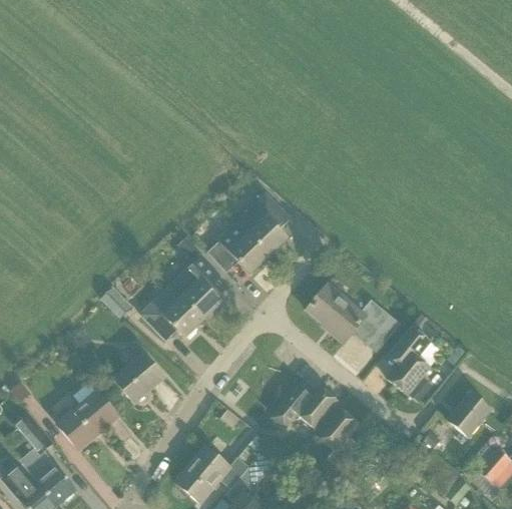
[(247,232),(270,256),(288,237),(279,227),(290,216),(268,193),(237,222),(247,232)]
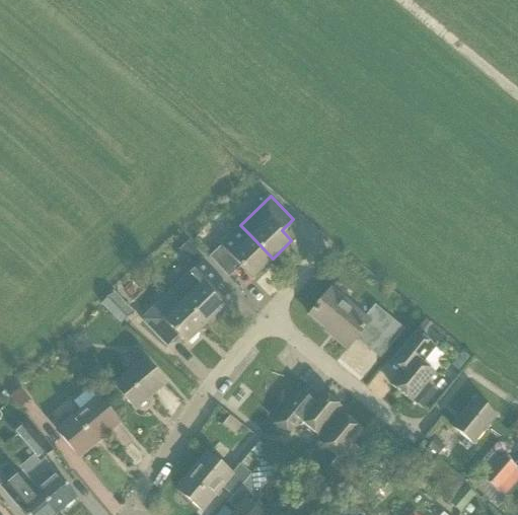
[(218,227),(228,218),(220,209),(210,217),(218,227)]
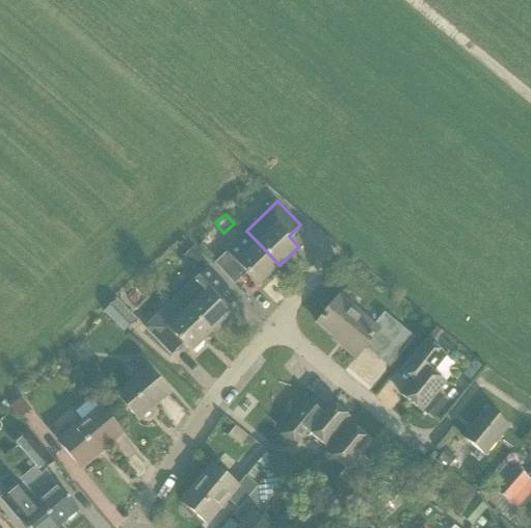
[(280,265),(257,241),(246,231),(216,260),(236,281),(247,270),(260,284),(280,265)]
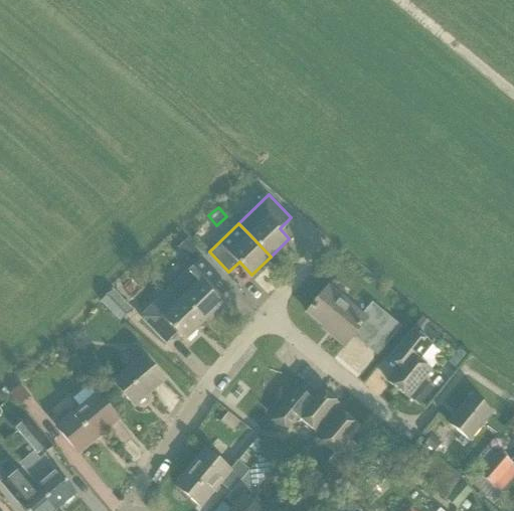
[(228,286),(202,259),(191,270),(189,268),(170,286),(174,289),(204,320),(222,303),(217,297),(228,286)]
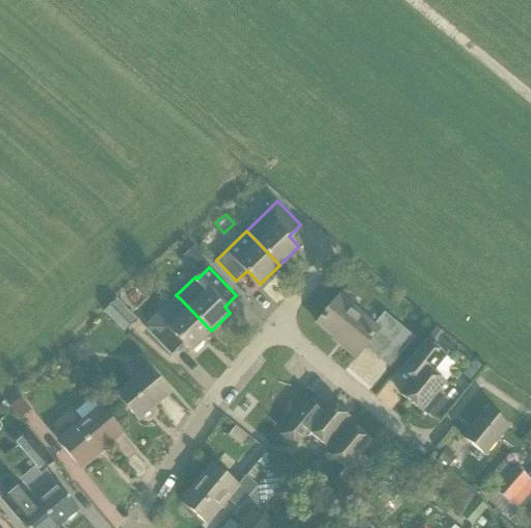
[(260,307),(273,292),(263,283),(249,298),(260,307)]
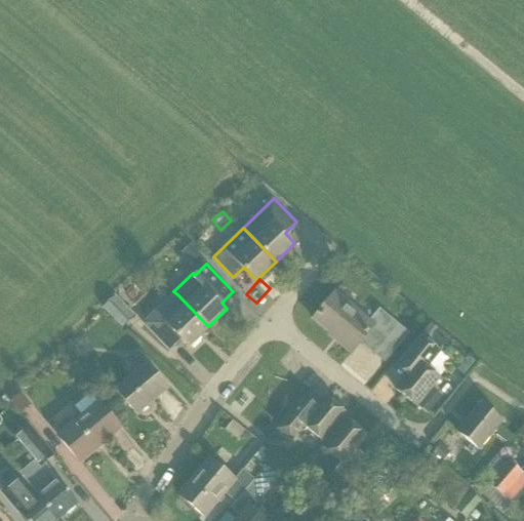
[(409,330),(400,322),(380,306),(369,318),(335,290),(314,316),(339,336),(337,338),(352,350),(364,335),(389,356),(409,330)]
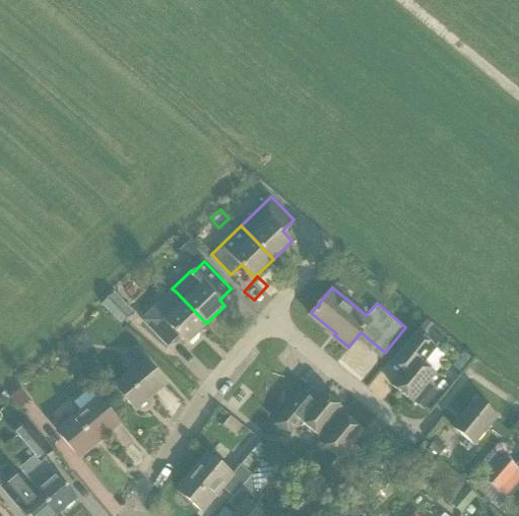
[(188,341),(206,323),(176,292),(167,301),(175,310),(166,318),(155,308),(144,319),(164,339),(175,328),(188,341)]
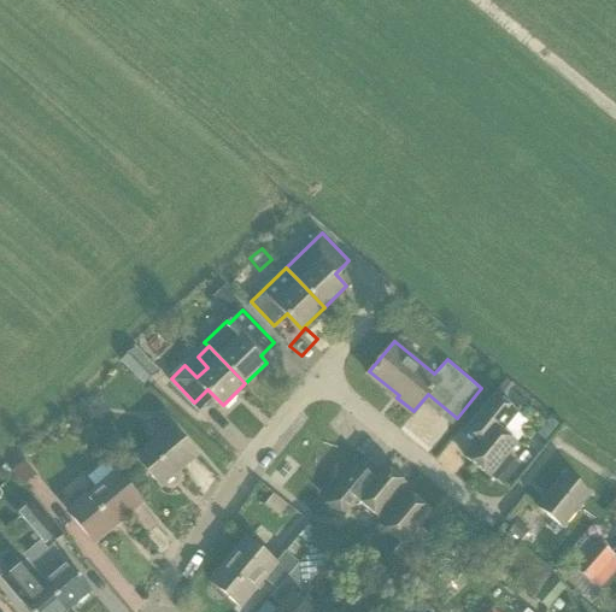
[(134,351),(121,358),(129,374),(142,365),(134,351)]
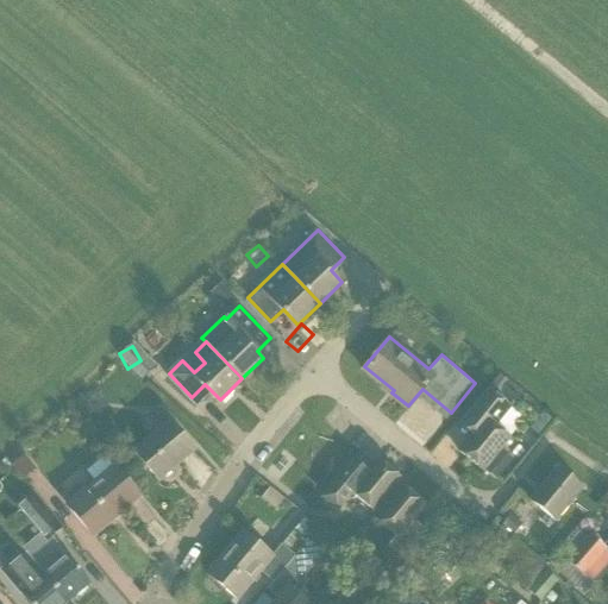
[(484,467),(512,434),(496,422),(512,403),(489,385),(468,411),(481,422),(459,447),(484,467)]
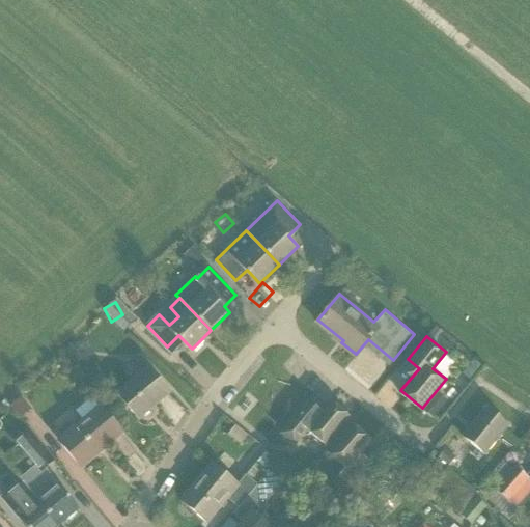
[(139,416),(170,389),(149,364),(117,391),(139,416)]
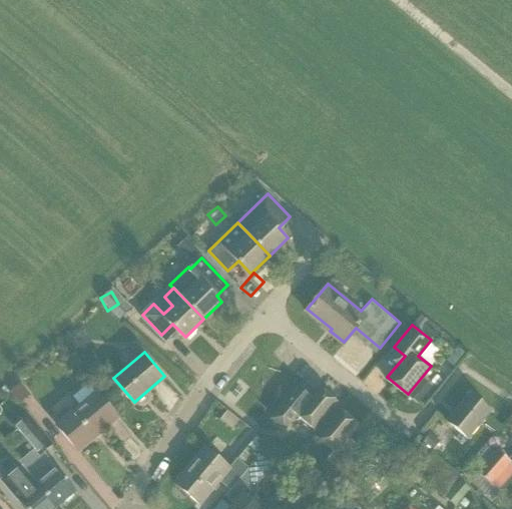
[(79,403),(94,389),(87,381),(72,395),(79,403)]
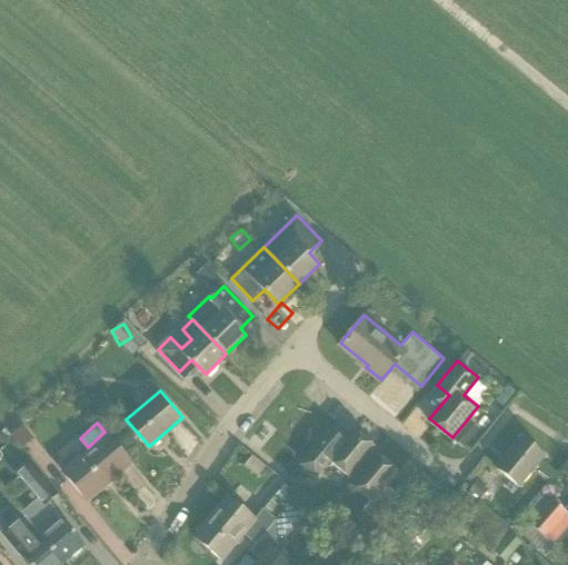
[(316,475),(329,458),(351,476),(377,446),(355,427),(344,439),(329,427),(300,463),(316,475)]
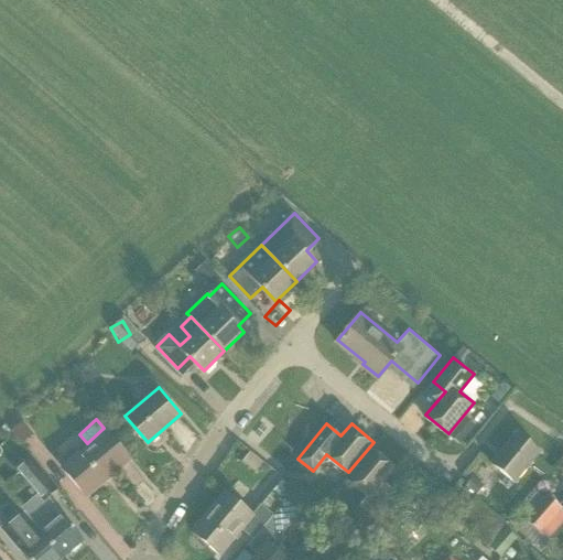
[(89,492),(130,458),(106,430),(66,464),(89,492)]
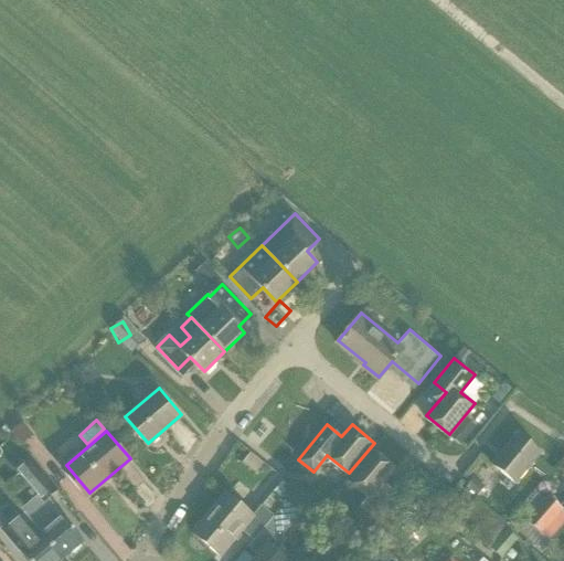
[(493,462),(515,480),(541,450),(518,431),(493,462)]
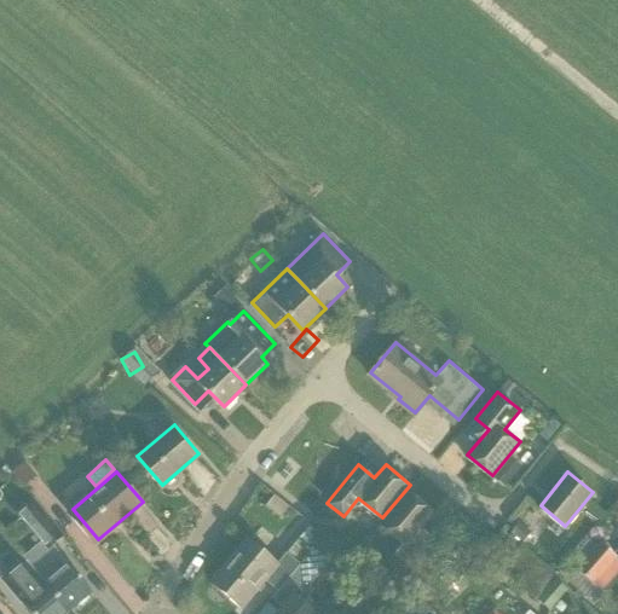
[(388,559),(403,571),(411,562),(426,545),(414,536),(434,510),(409,490),(381,523),(403,542),(388,559)]
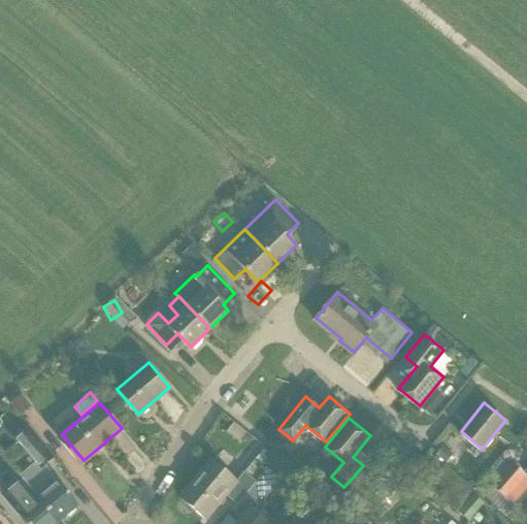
[(27,482),(59,520),(79,503),(46,463),(56,455),(28,421),(13,434),(34,460),(19,472),(27,482)]
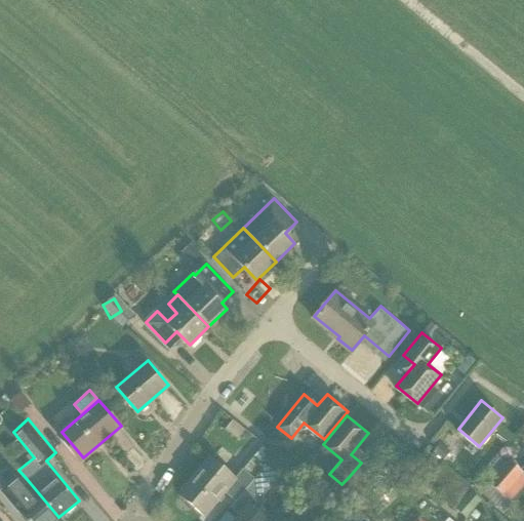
[(236,498),(254,476),(253,476),(278,445),(268,437),(236,476),(210,455),(179,492),(205,514),(226,489),(236,498)]
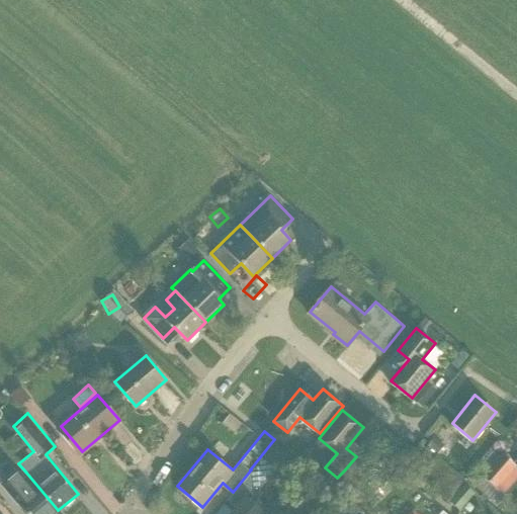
[(497,486),(515,464),(503,453),(484,475),(497,486)]
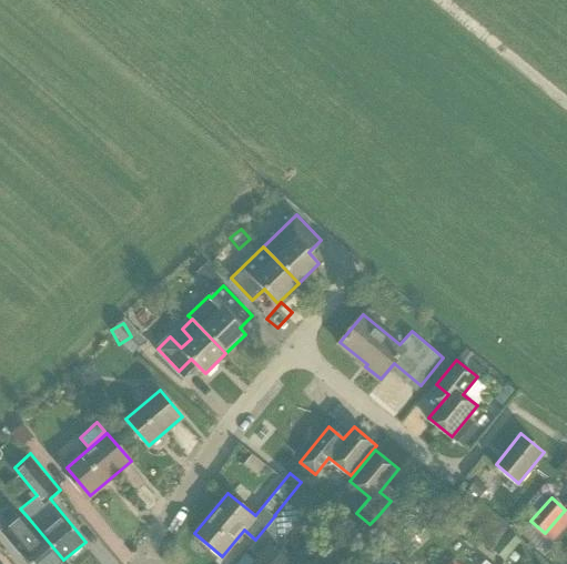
[(303,513),(289,501),(275,516),(275,515),(255,540),(265,549),(252,563),(292,563),(291,563),(292,562),(279,551),(289,539),(285,535),(303,513)]
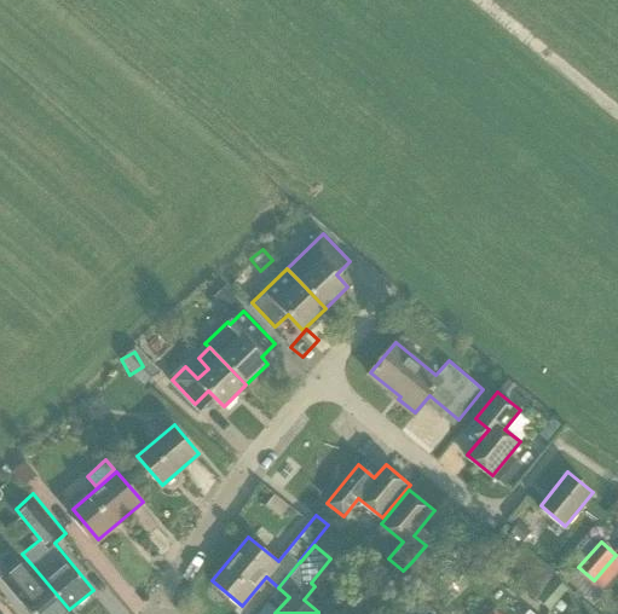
[(63,613),(69,609),(32,565),(22,573),(18,568),(5,579),(33,613),(63,613)]
